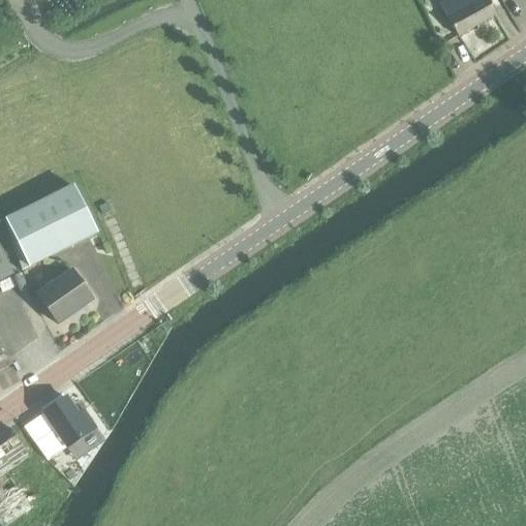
[(441,0),(460,33),(499,11),(493,0),(441,0)]
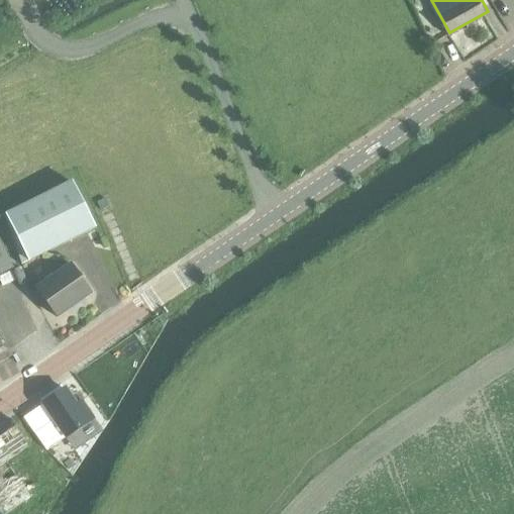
[(8,212),(24,262),(97,225),(74,178),(7,211),(8,212)]
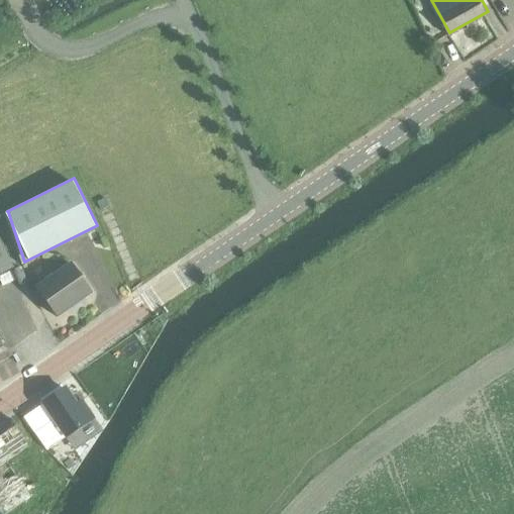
[(0,326),(0,273),(16,265),(0,235),(0,352),(11,347),(0,326)]
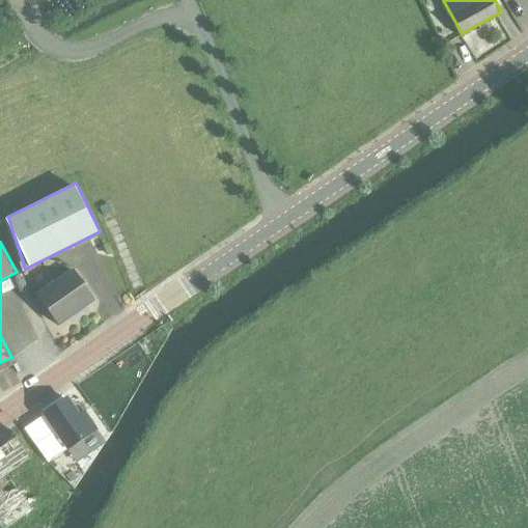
[(61,323),(95,299),(74,268),(39,292),(61,323)]
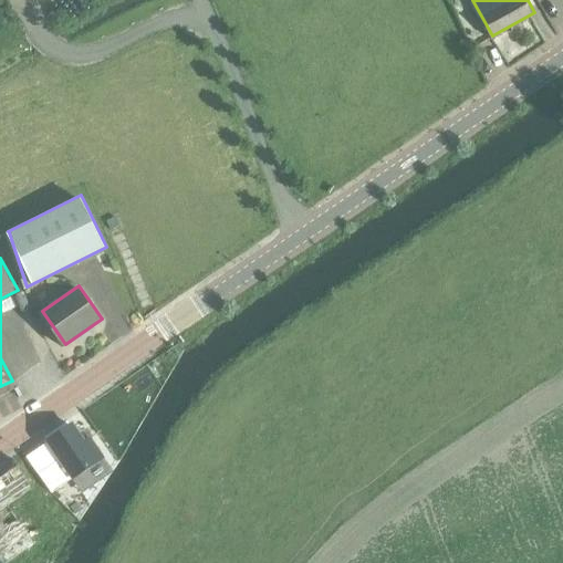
[(87,440),(73,421),(49,439),(76,477),(106,457),(92,437),(87,440)]
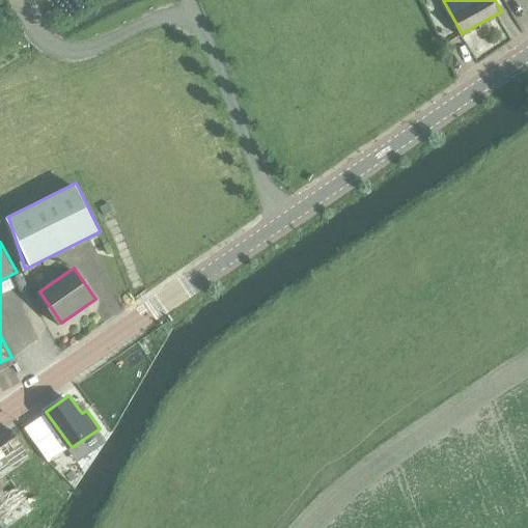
[(27,436),(0,453),(0,507),(52,473),(27,436)]
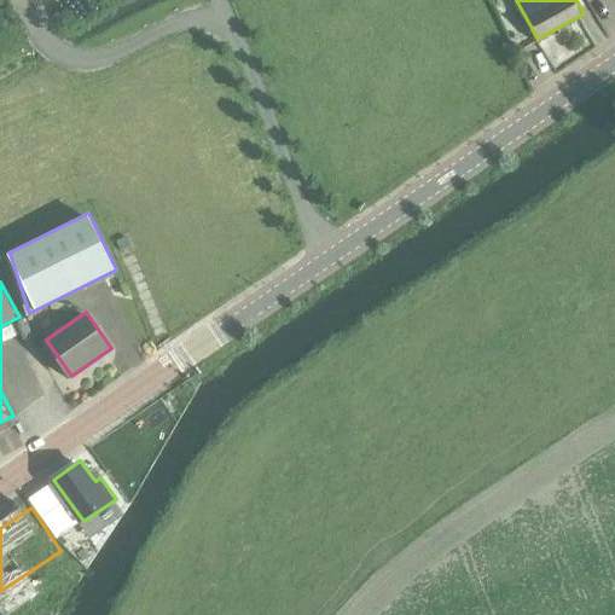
[(73,550),(90,534),(79,522),(61,538),(73,550)]
